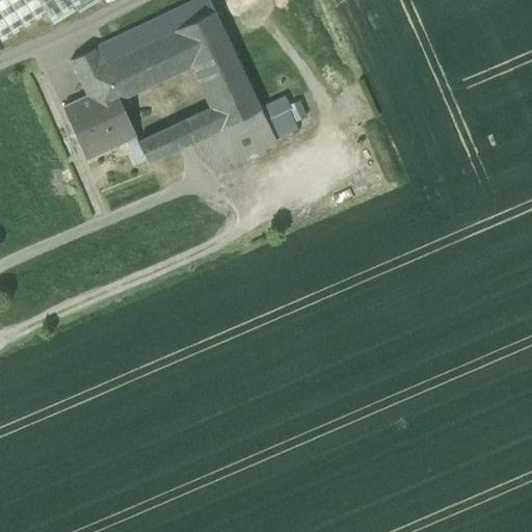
[(0,0),(0,41),(0,42),(46,14),(50,21),(83,0),(0,0)]
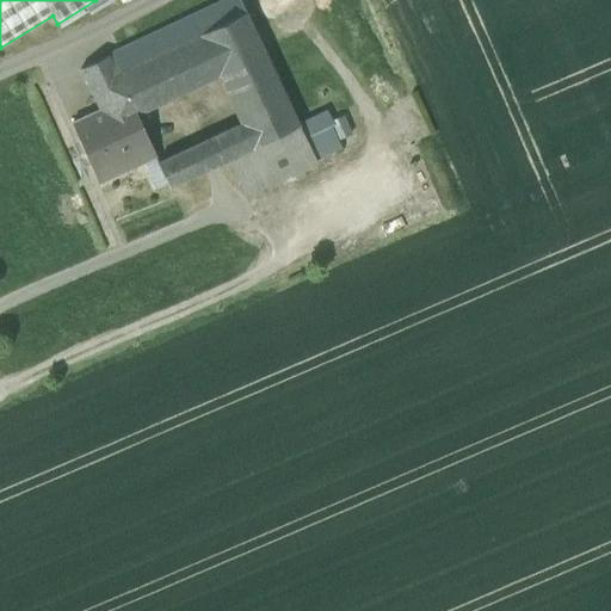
[(223,0),(171,25),(179,43),(201,86),(217,78),(197,35),(245,13),(238,0),(223,0)]
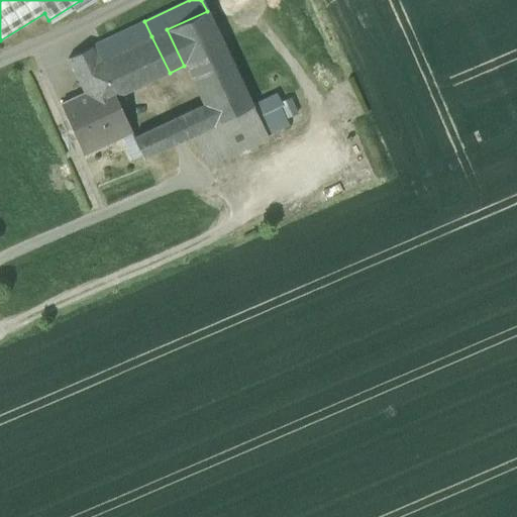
[(184,66),(203,104),(213,126),(252,107),(251,105),(207,11),(167,29),(184,66)]
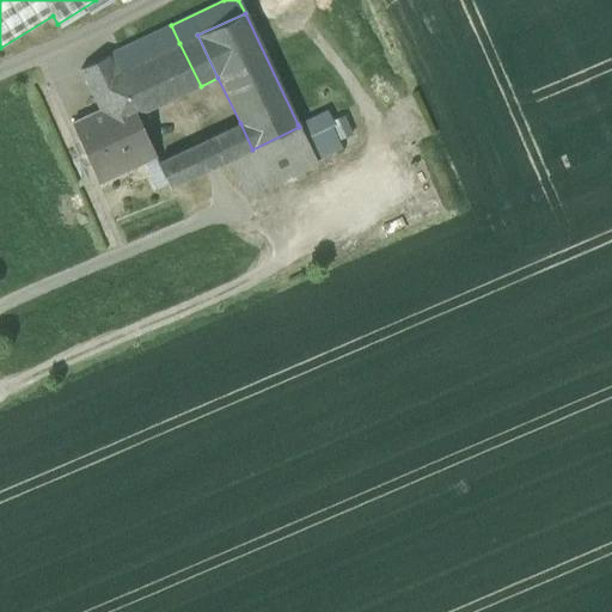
[(171,25),(110,55),(118,73),(179,43),(171,25)]
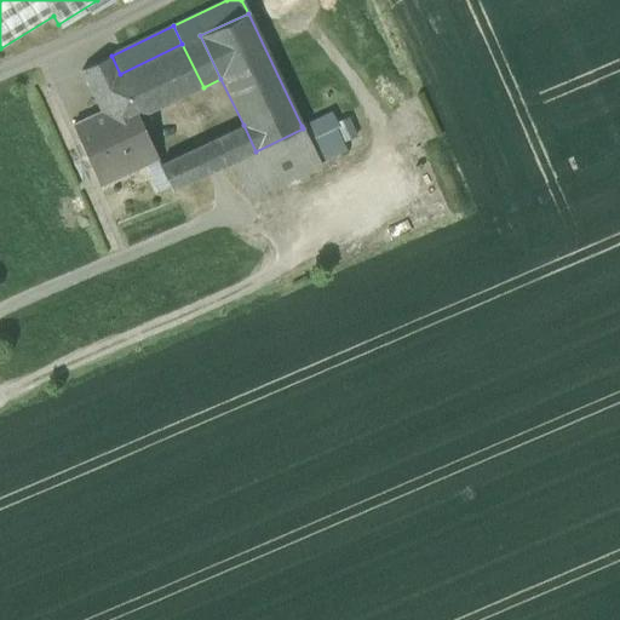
[(130,97),(141,118),(204,87),(182,44),(120,74),(112,56),(81,70),(101,110),(130,97)]
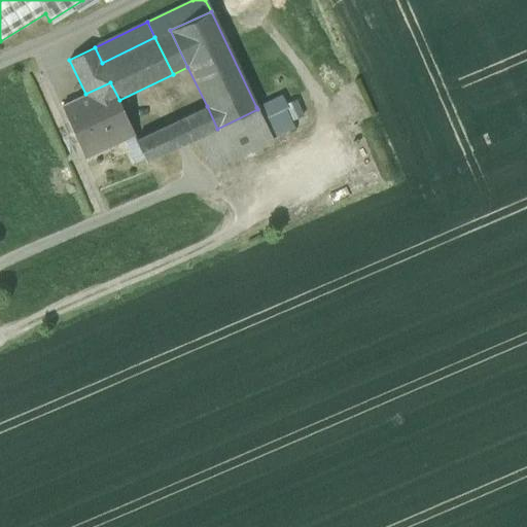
[(61,106),(85,156),(124,138),(135,133),(119,100),(110,82),(85,94),(61,106)]
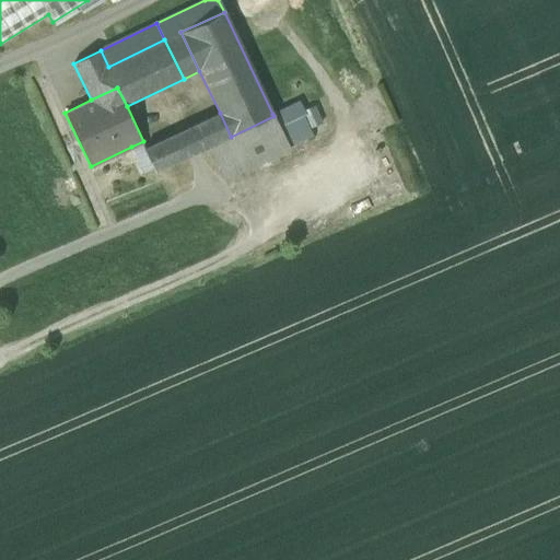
[(273,116),(279,128),(303,116),(305,115),(303,112),(299,102),(272,114),(273,116)]
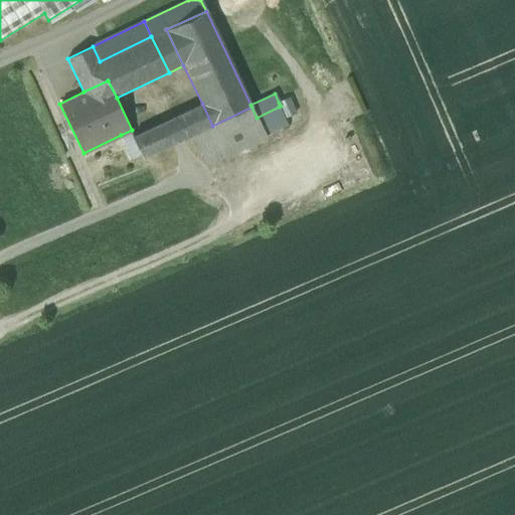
[(281,106),(279,107),(285,119),(297,114),(290,98),(279,103),(281,106)]
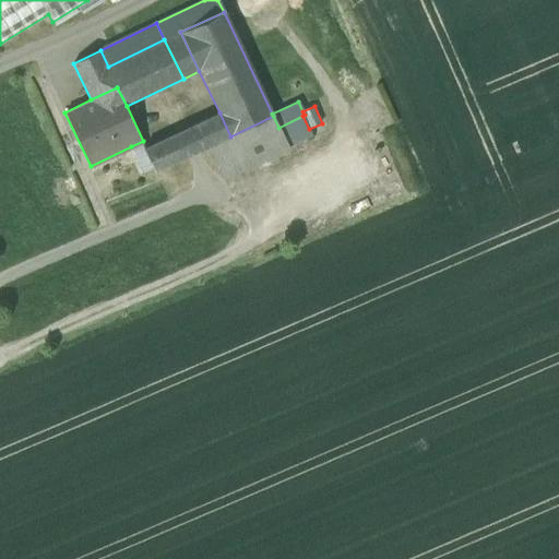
[(205,149),(230,137),(219,113),(189,127),(201,151),(205,149)]
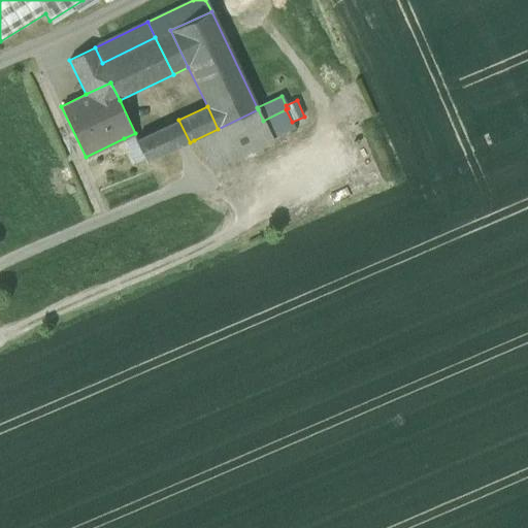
[(258,109),(218,129),(232,160),(272,141),(272,138),(263,121),(258,109)]
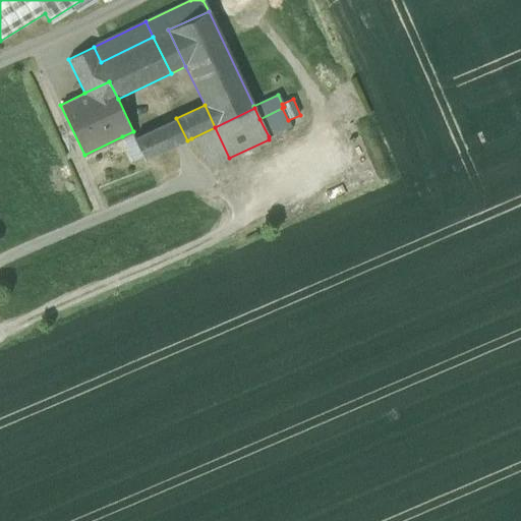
[(290,126),(288,120),(282,108),(259,119),(269,136),(290,126)]
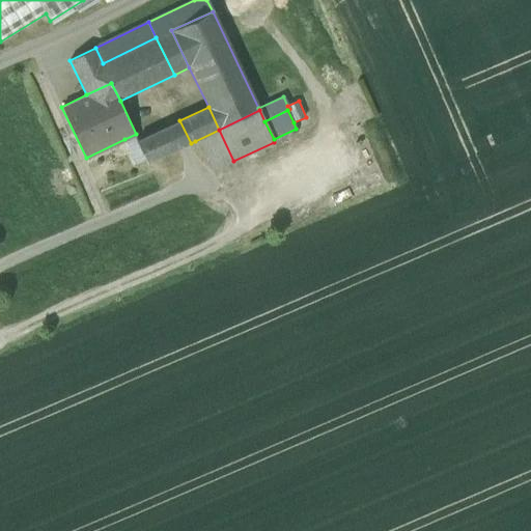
[(176,150),(191,143),(179,120),(165,128),(176,150)]
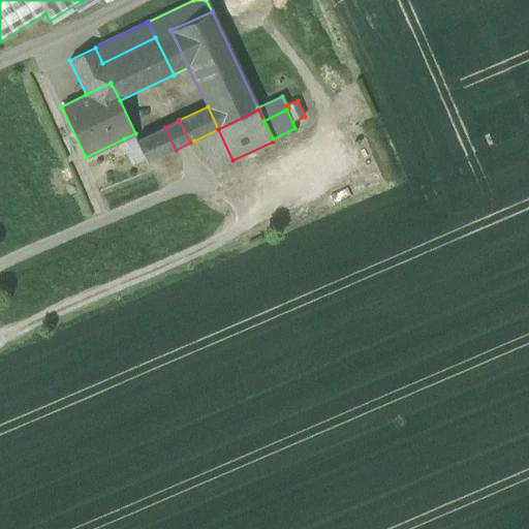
[(148,162),(176,150),(164,127),(138,139),(135,133),(124,138),(136,164),(147,159),(148,162)]
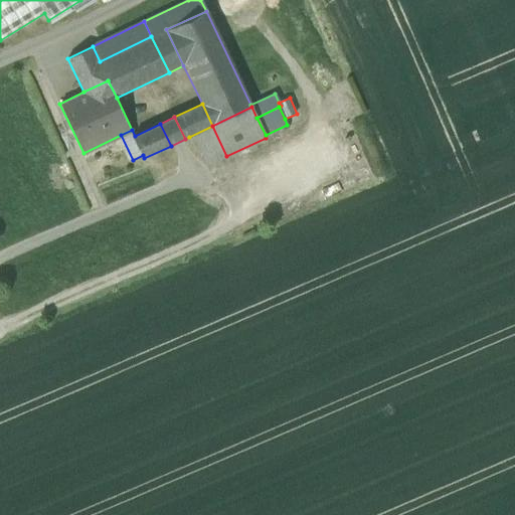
[(203,167),(226,156),(212,126),(189,137),(203,167)]
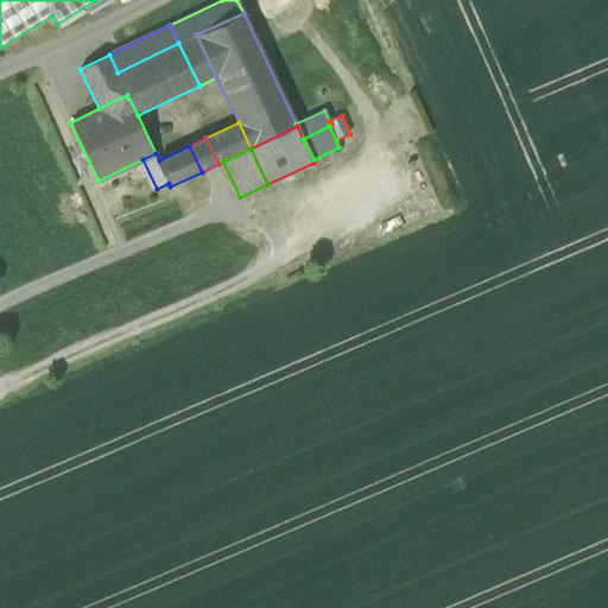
All buildings are outlined.
